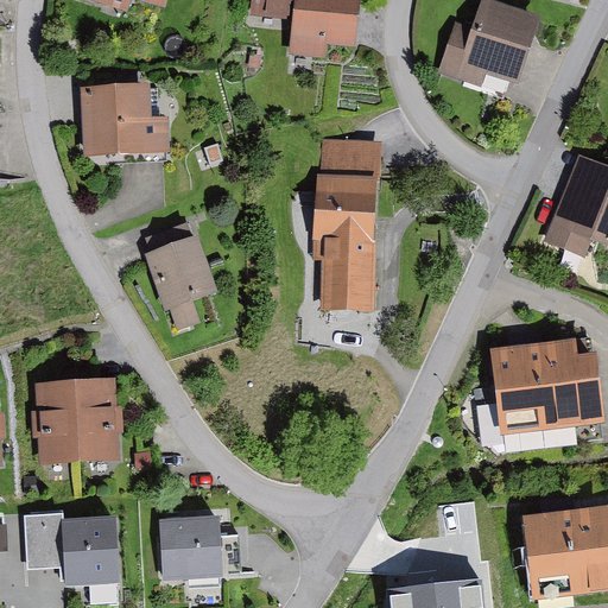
[(92,0),(126,11),(130,0),(139,0),(168,10),(170,0),(92,0)]
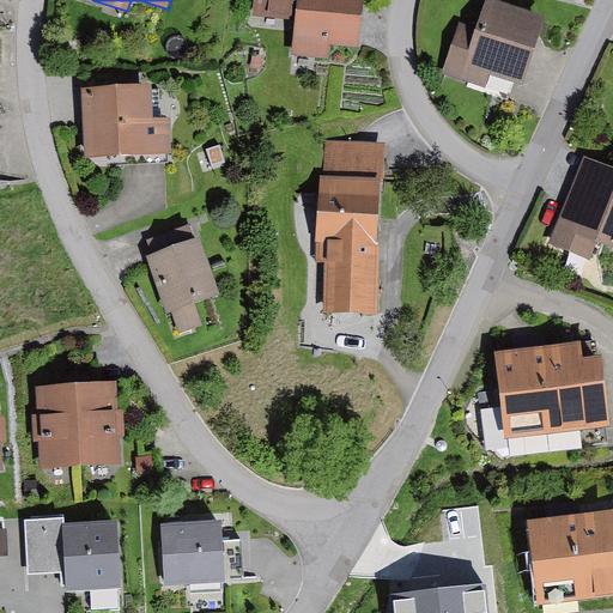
[(358,49),(364,0),(253,0),(252,16),(295,20),(291,54),(329,59),(331,46),(358,49)]
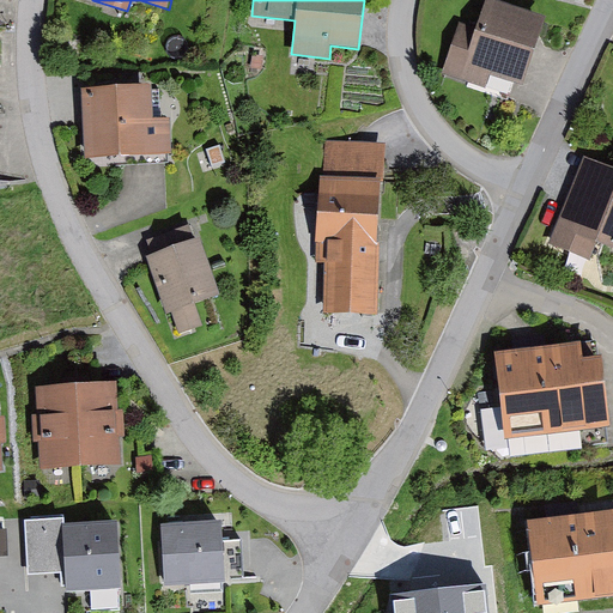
[(546,17),(496,0),(484,0),(474,29),(457,24),(441,73),(485,87),(490,73),(523,85),(546,17)]
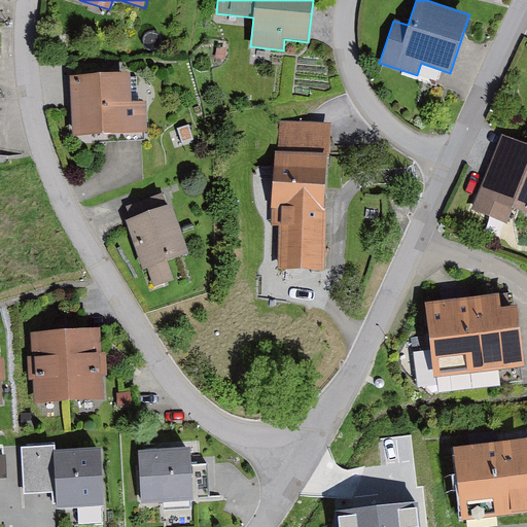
[(130,102),(129,74),(71,76),(74,135),(147,132),(145,101),(130,102)]
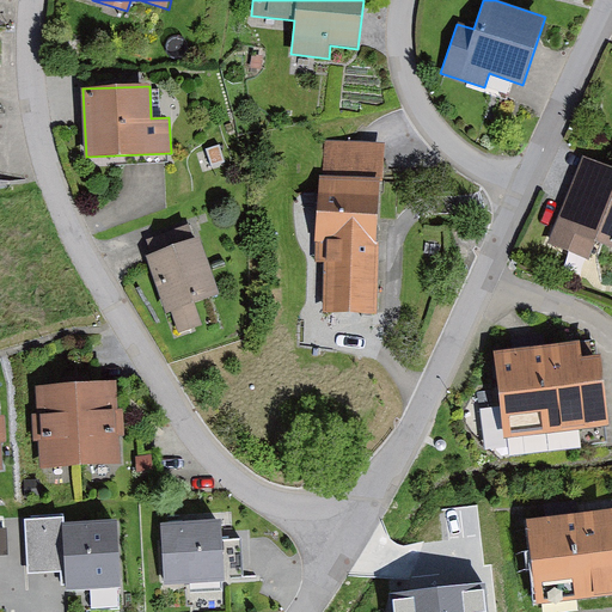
[(325,141),(324,177),(379,179),(384,179),(386,144),(325,141)]
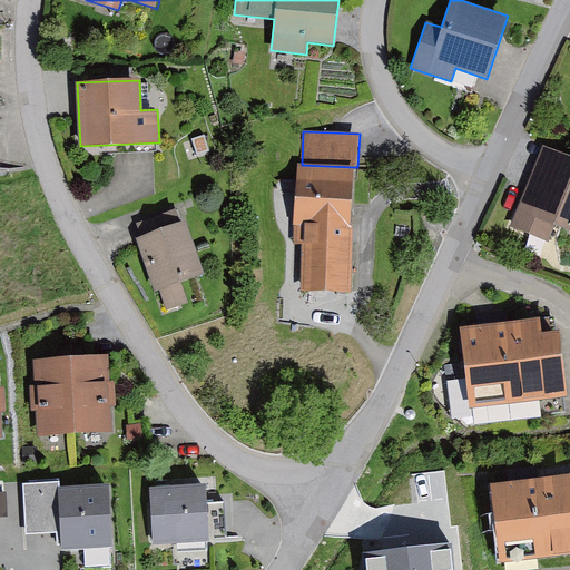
[(205,136),(193,140),(197,156),(209,151),(205,136)]
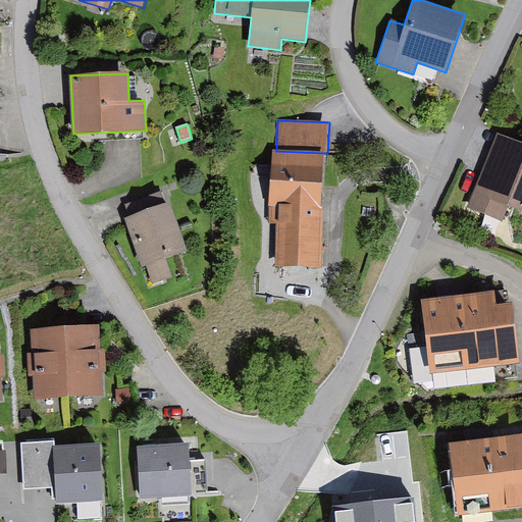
[(521,146),(500,138),(470,210),(502,223),(507,210),(521,216),(521,146)]
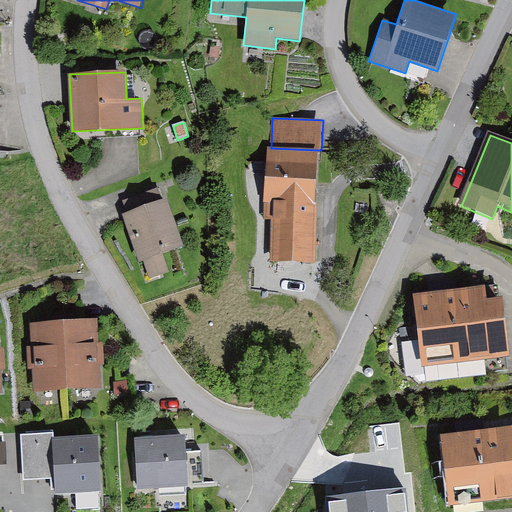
[(315,202),(317,150),(271,148),(268,148),(264,218),(272,219),(270,262),(315,264),(318,203),(315,202)]
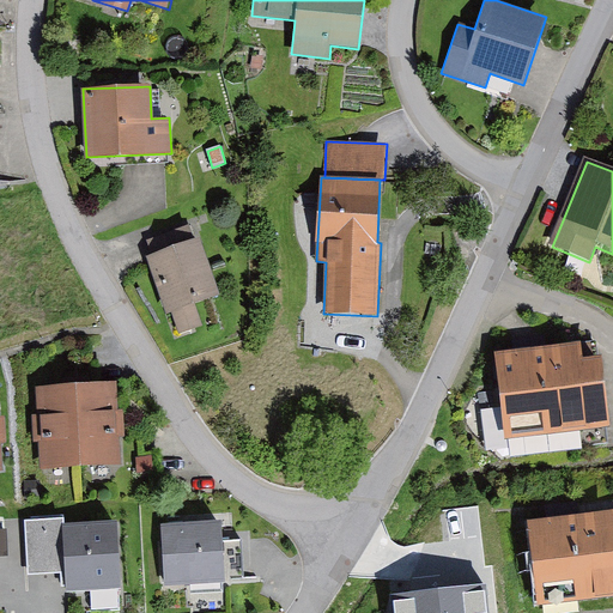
[(145,241),(151,255),(193,241),(188,225),(145,241)]
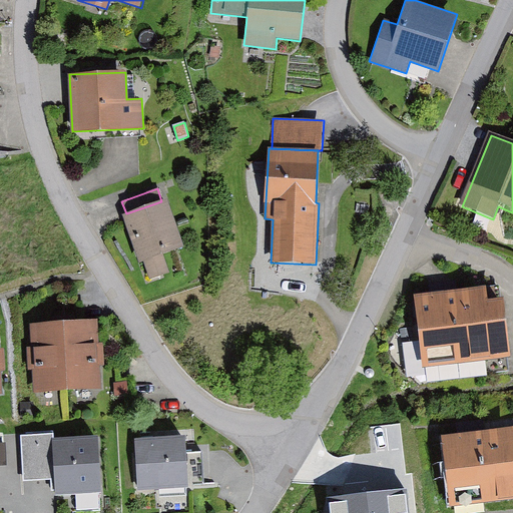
[(181,246),(165,200),(161,201),(126,213),(122,215),(139,264),(144,262),(150,279),(168,273),(161,253),(181,246)]
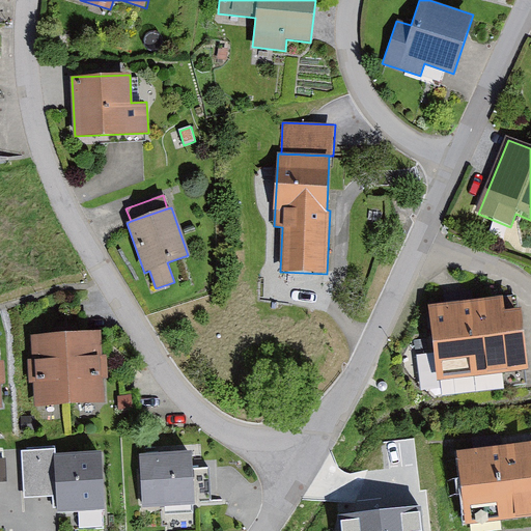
[(501,305),(432,312),(442,382),(527,374),(522,317),(502,319),(501,305)]
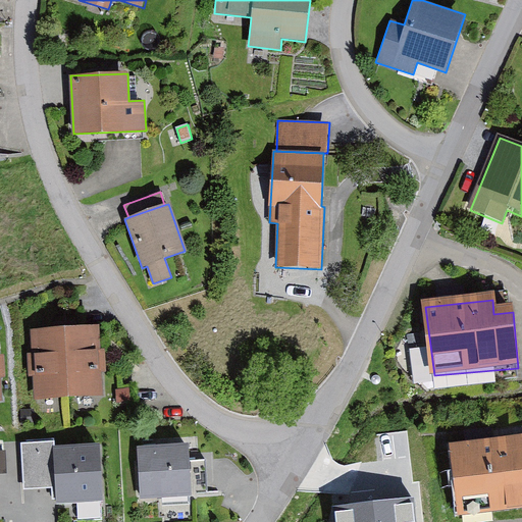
[(100,349),(99,325),(64,327),(68,396),(103,394),(102,372),(108,372),(106,349),(100,349)]
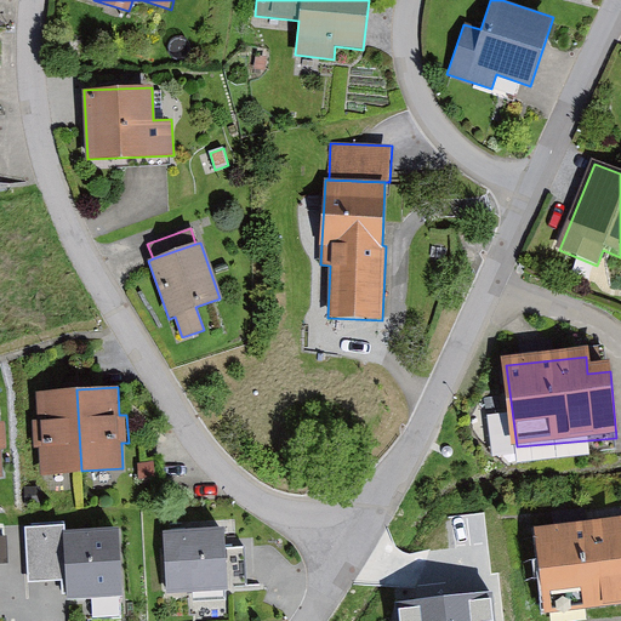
[(81,471),(77,389),(36,392),(38,420),(33,420),(34,448),(41,446),(43,473),(81,471)]
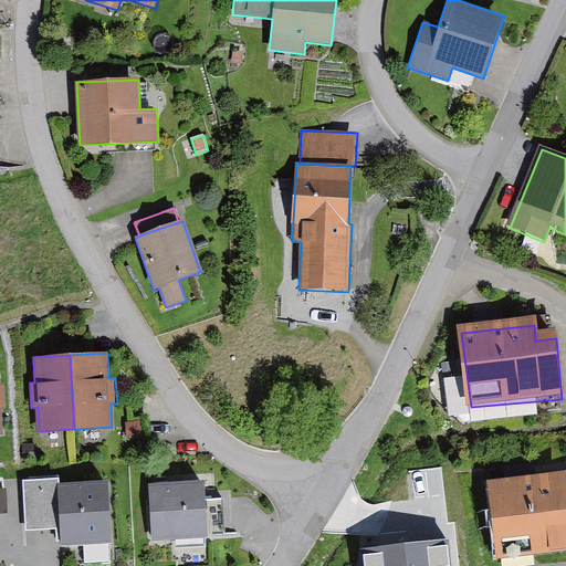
[(38,444),(22,444),(22,460),(38,460),(38,444)]
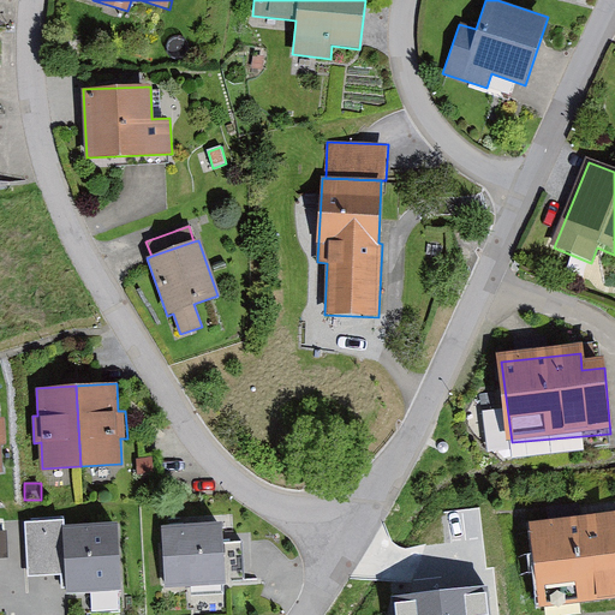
[(66,574),(63,526),(63,520),(24,523),(28,577),(47,575),(66,574)]
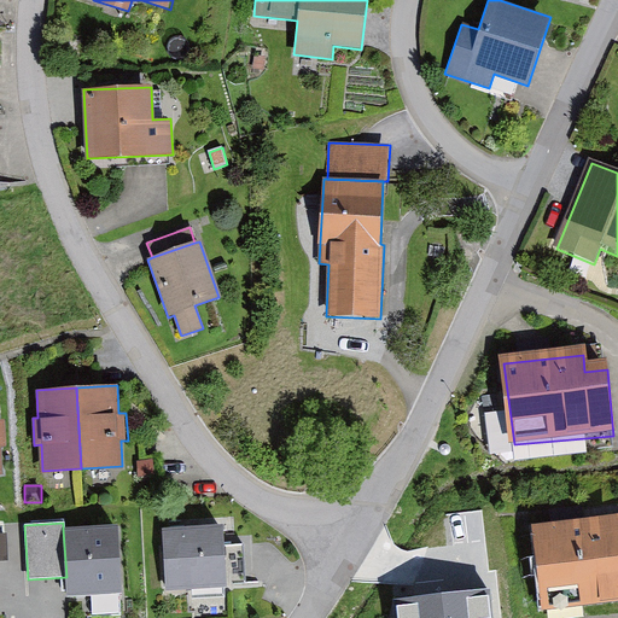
[(617,537),(617,523),(536,531),(544,611),(617,604),(617,537)]
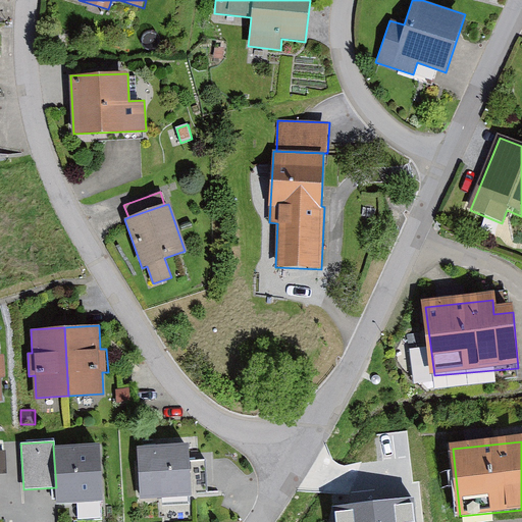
[(189,444),(137,447),(140,499),(206,494),(205,461),(189,461),(189,444)]
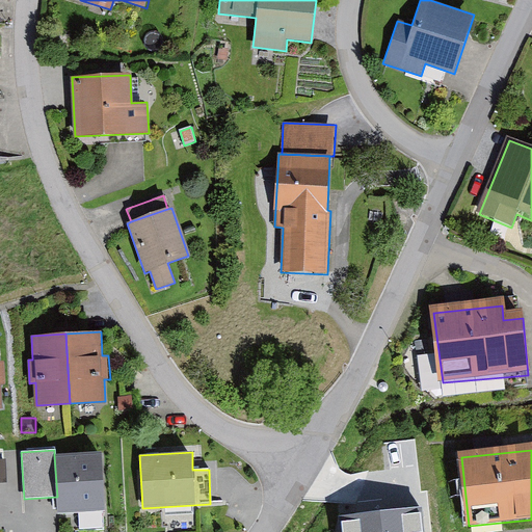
[(106,507),(103,453),(54,455),(57,497),(58,510),(106,507)]
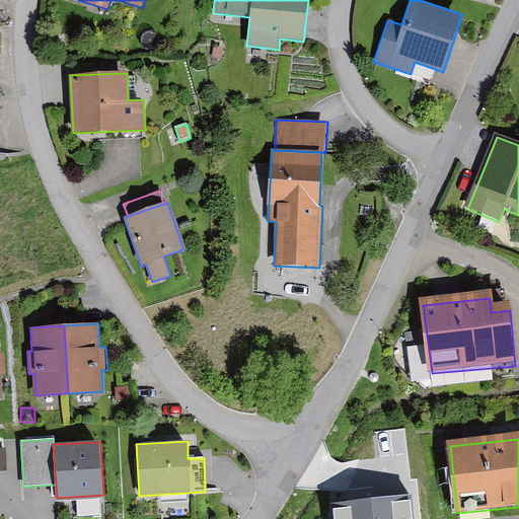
[(411,518),(409,497),(332,506),(334,518),(411,518)]
